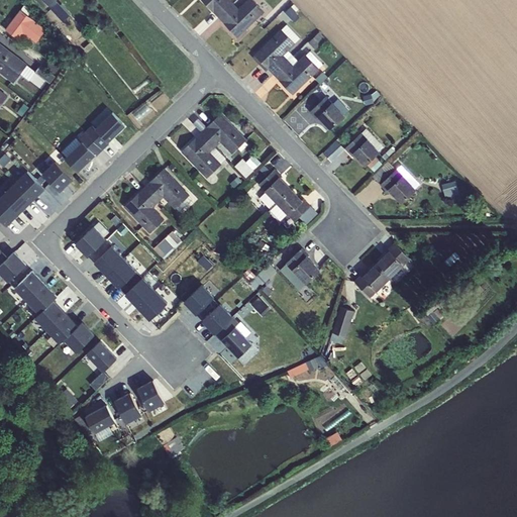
[(43,0),(52,9),(59,3),(55,0),(43,0)]
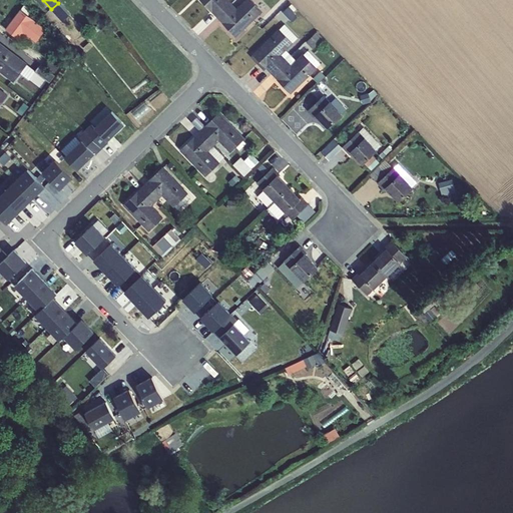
[(200,0),(217,17),(232,3),(228,0),(200,0)]
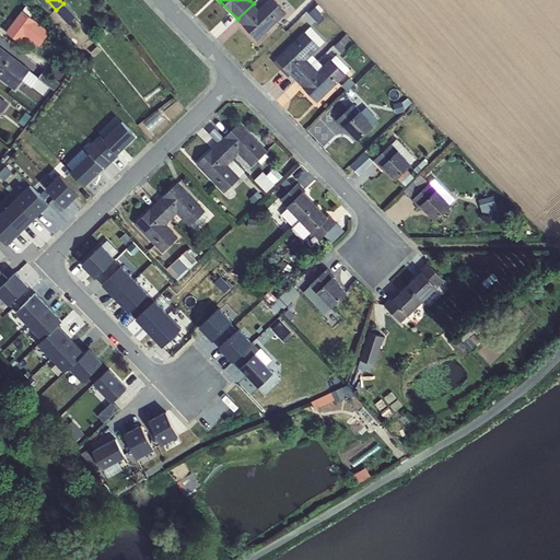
[(254,3),(237,19),(257,41),(287,12),(273,0),(267,0),(258,9),(254,3)]
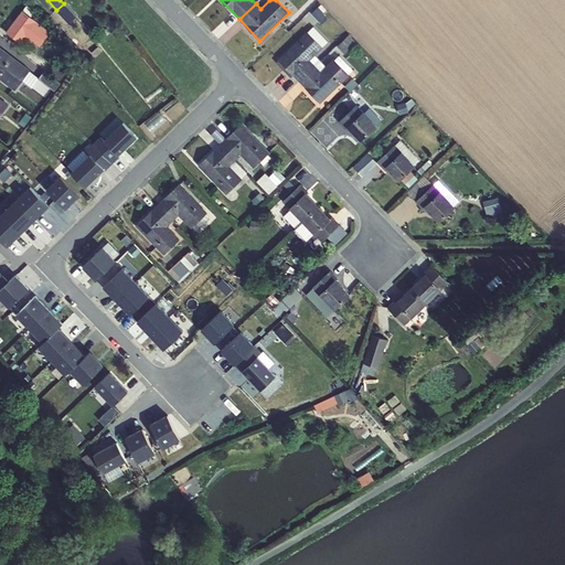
[(28,4),(22,10),(31,17),(35,10),(28,4)]
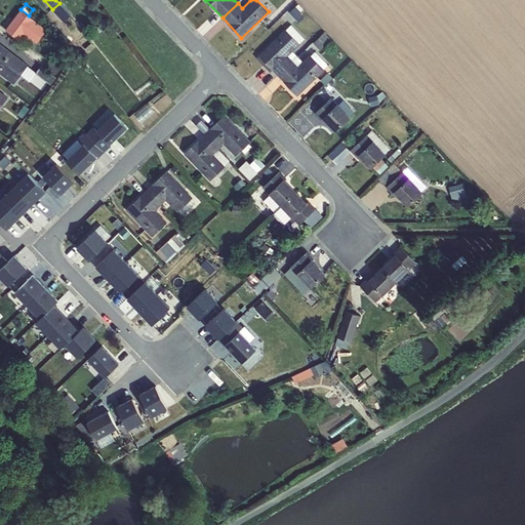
[(298,4),(289,12),(299,23),(305,17),(299,12),(304,9),(298,4)]
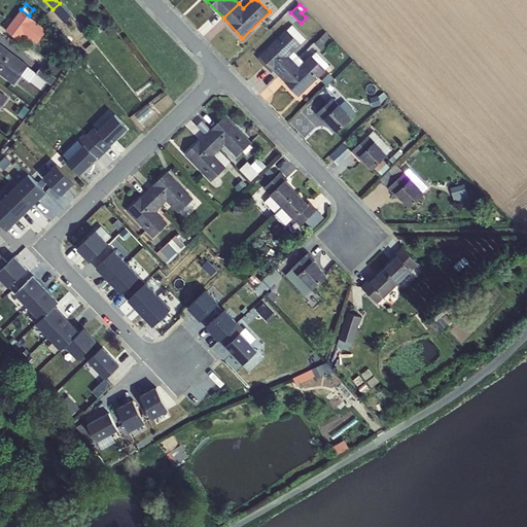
[(36,43),(47,29),(29,15),(21,9),(6,30),(20,39),(24,34),(36,43)]
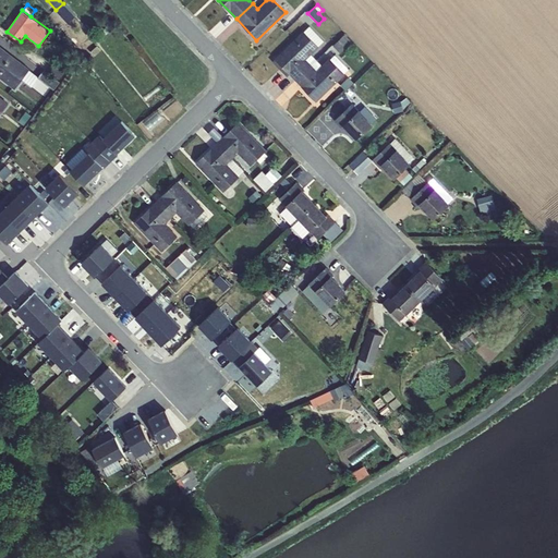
[(307,28),(303,32),(318,47),(322,43),(307,28)]
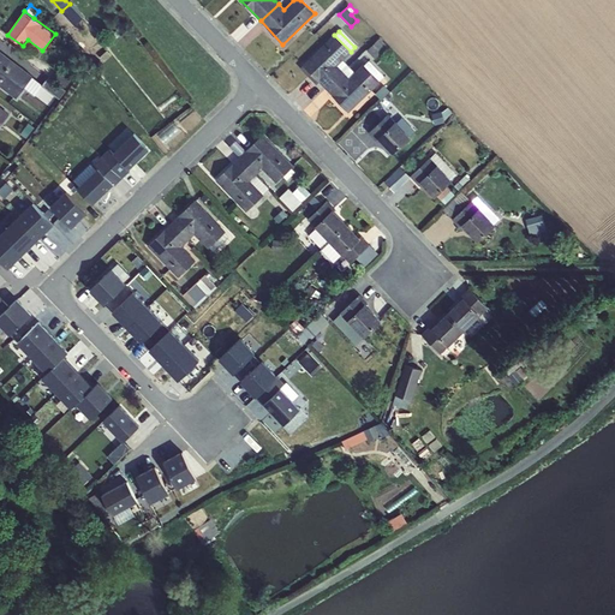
[(368,40),(360,47),(364,49),(376,37),(370,33),(365,37),(368,40)]
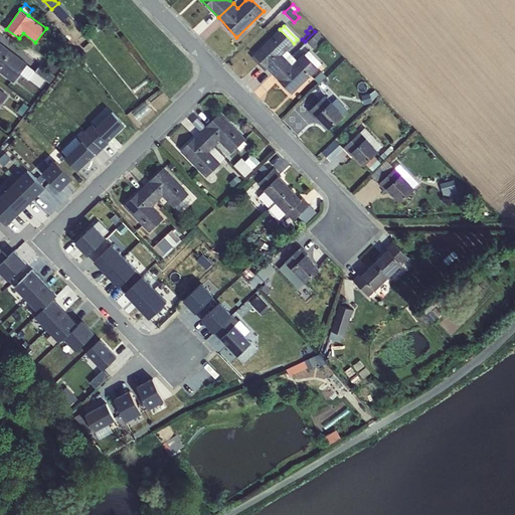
[(294,43),(280,29),(253,54),(273,74),(288,60),(283,55),(288,50),(294,43)]
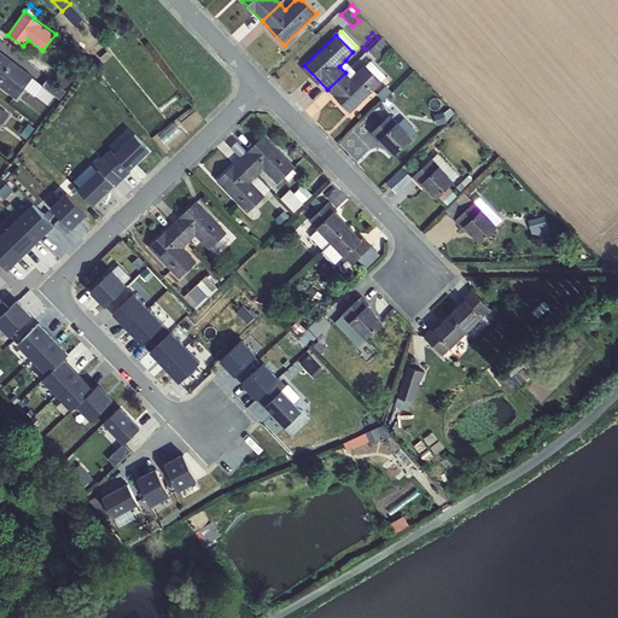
[(368,51),(377,59),(389,46),(386,42),(380,38),(368,51)]
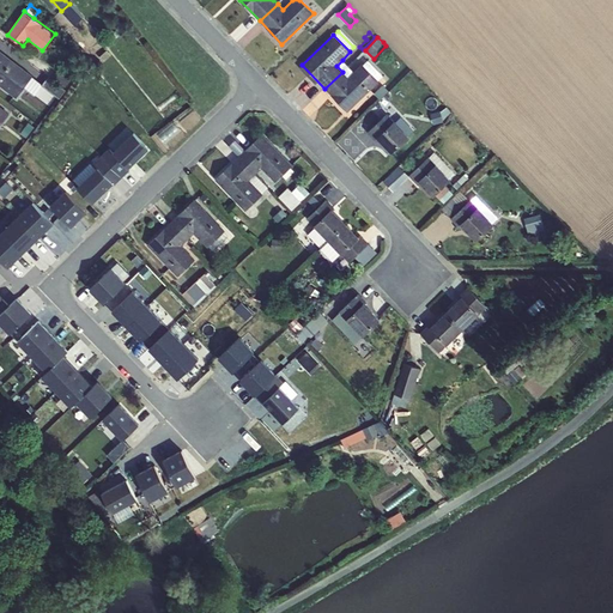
[(362,50),(357,47),(350,55),(353,59),(362,50)]
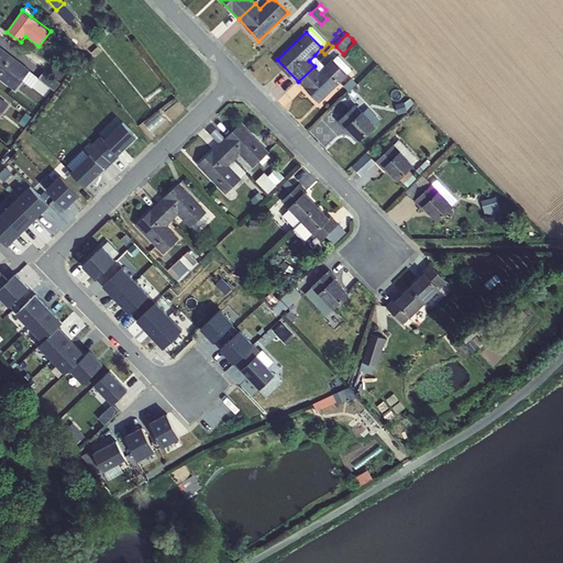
[(0,77),(15,89),(22,80),(30,70),(30,69),(0,46),(0,77)]
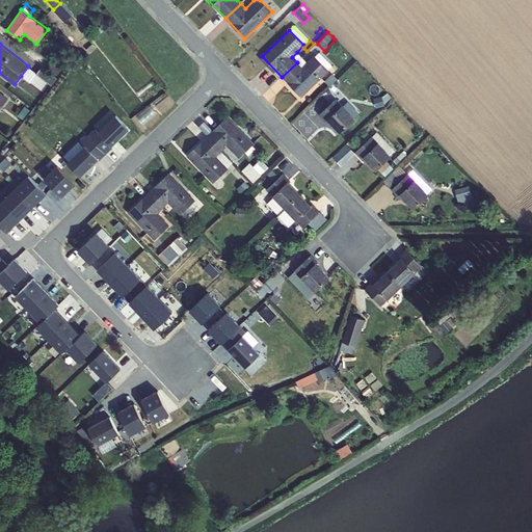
[(86,49),(90,53),(97,47),(92,44),(86,49)]
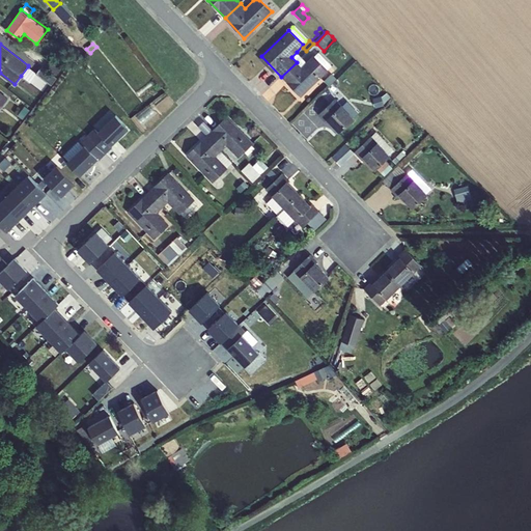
[(297,62),(302,57),(297,52),(291,57),(297,62)]
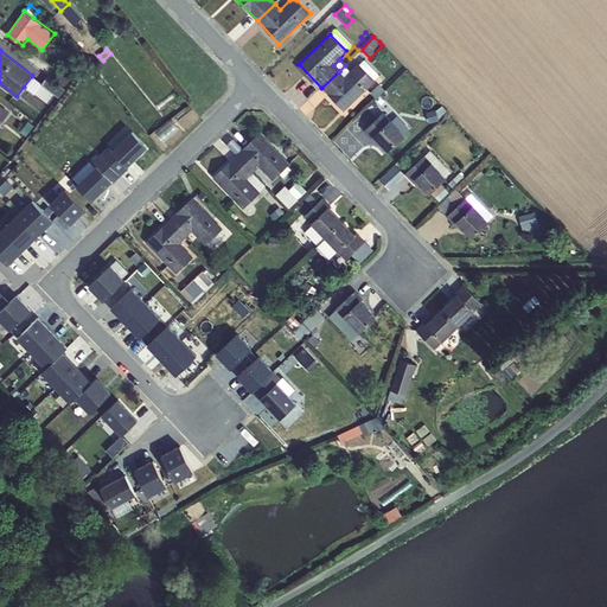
[(379,75),(364,59),(358,64),(375,81),(379,75)]
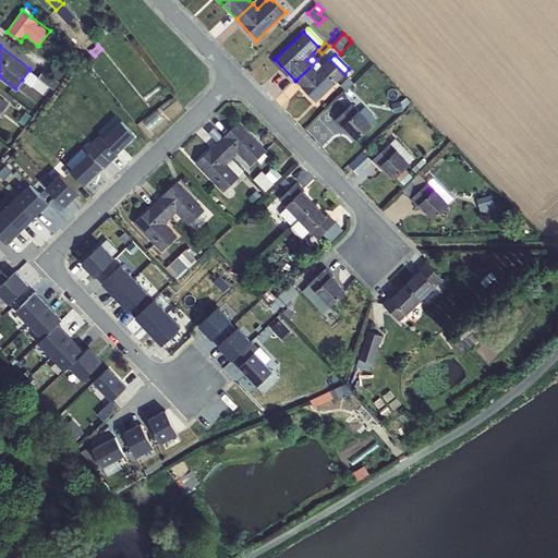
[(312,65),(295,81),(316,102),(344,74),(329,59),(323,65),(317,71),(312,65)]
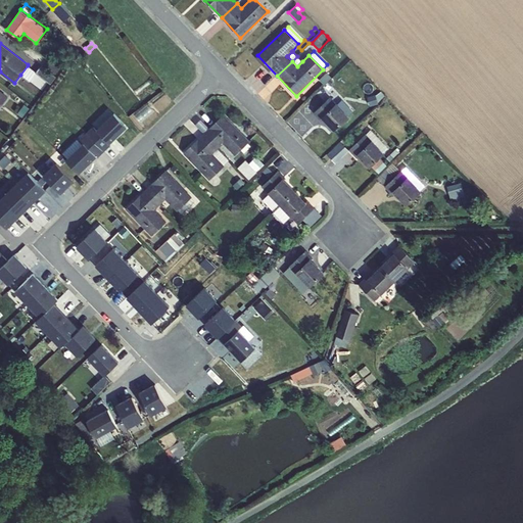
[(297,56),(292,61),(297,66),(302,61),(297,56)]
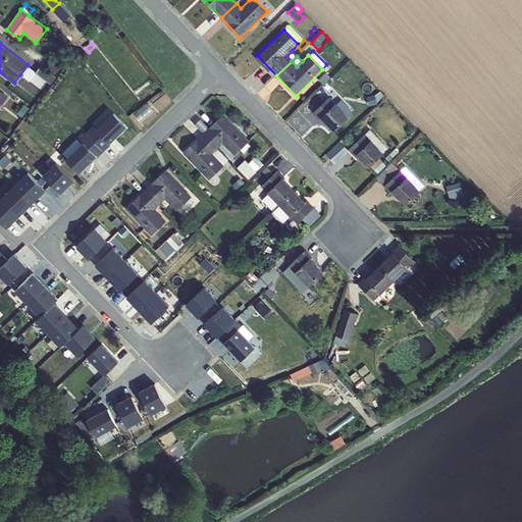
[(30,82),(37,72),(28,65),(20,74),(30,82)]
